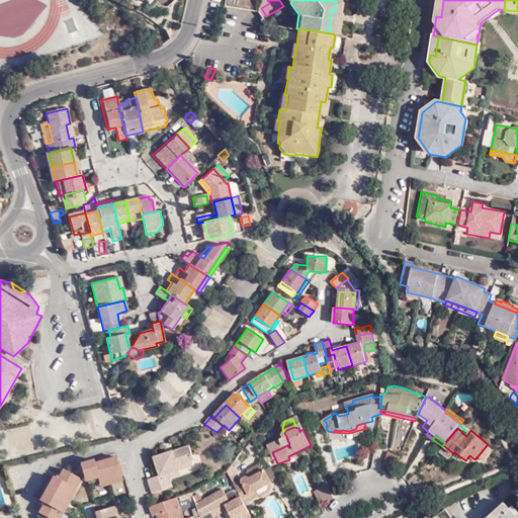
[(268,444),(270,453),(272,452),(289,444),(286,436),(268,444)]
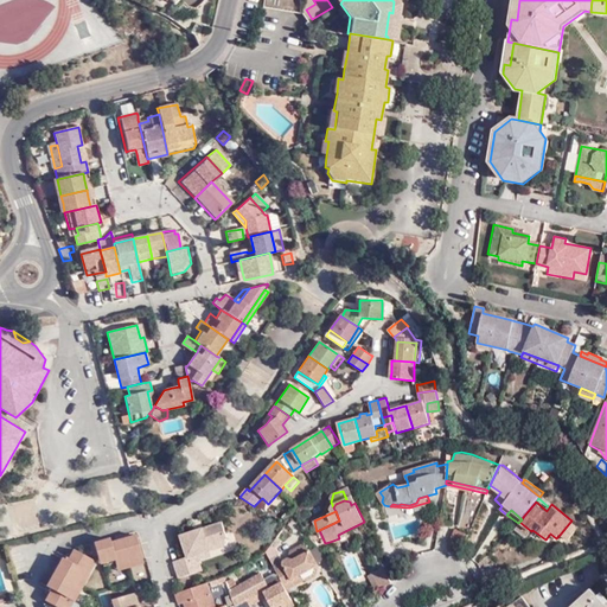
[(278,524),(283,529),(289,521),(283,517),(278,524)]
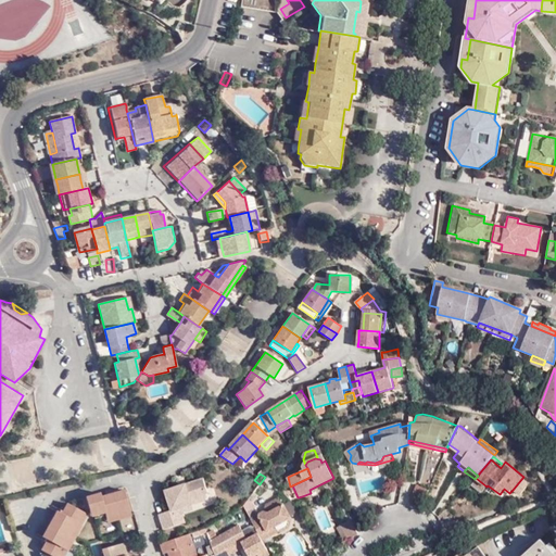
[(318,490),(335,481),(333,478),(310,490),(311,493),(302,496),(298,497),(292,485),(290,487),(298,500),(311,496),(319,493),(318,490)]
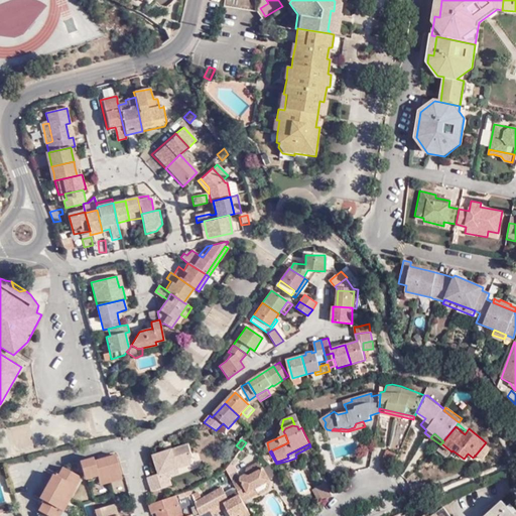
[(440,444),(437,447),(447,456),(452,452),(441,443),(440,444)]
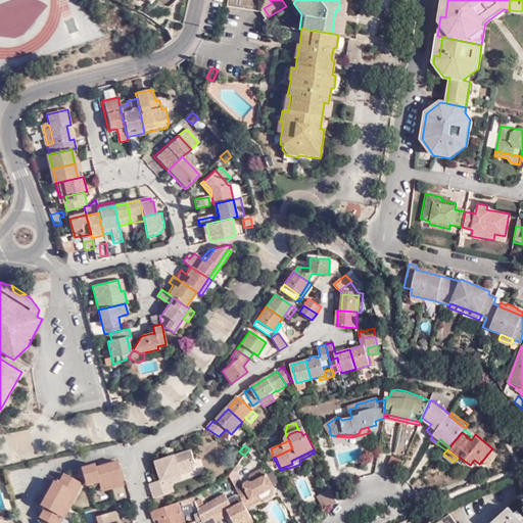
[(498,455),(491,449),(482,461),(489,466),(498,455)]
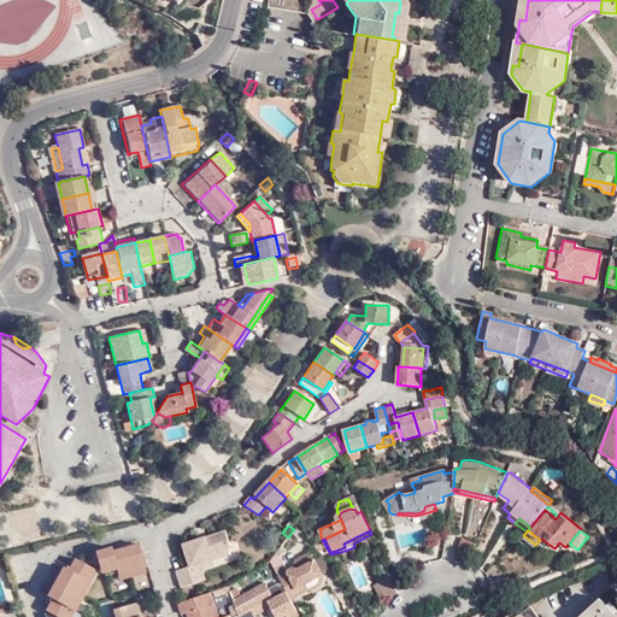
[(184,569),(177,571),(182,588),(207,581),(204,569),(216,565),(215,559),(225,557),(230,544),(228,532),(184,544),(192,566),(184,569)]
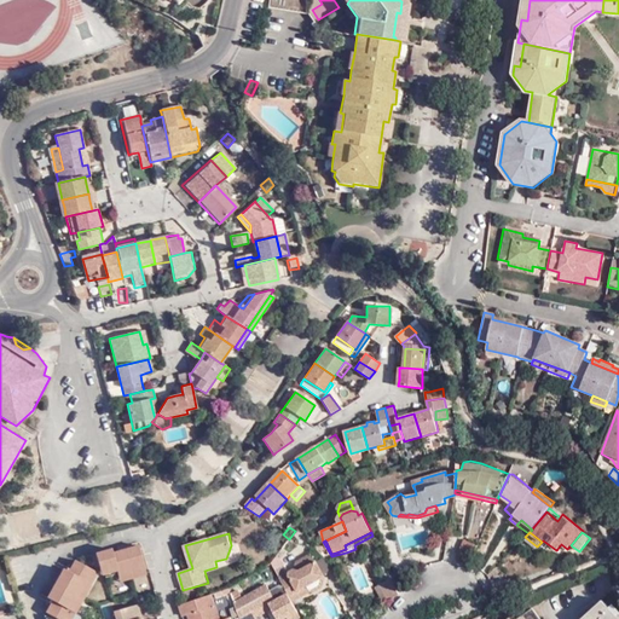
[(456,554),(458,561),(463,563),(467,565),(476,544),(463,538),(456,554)]
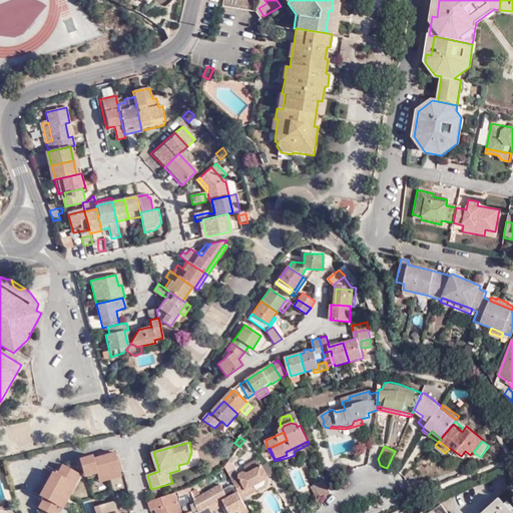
[(57,512),(60,508),(57,506),(70,482),(74,485),(80,475),(77,473),(78,472),(82,473),(83,475),(95,471),(96,474),(98,478),(119,472),(113,453),(93,460),(92,457),(61,466),(55,475),(52,473),(37,495),(41,498),(36,506),(37,512),(57,512)]
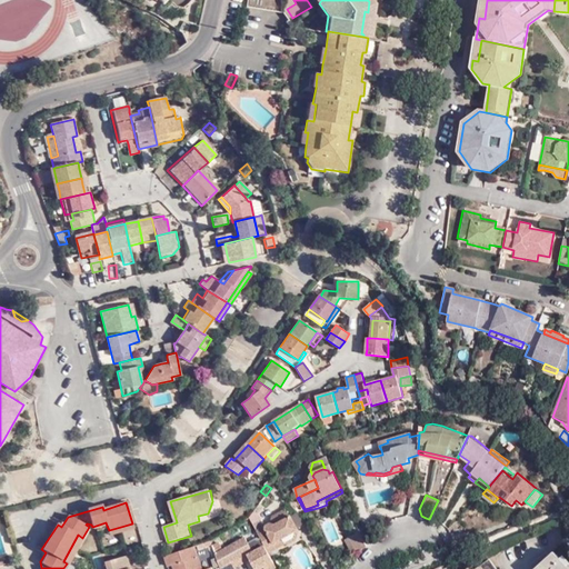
[(262,528),(253,511),(249,518),(257,531),(262,528)]
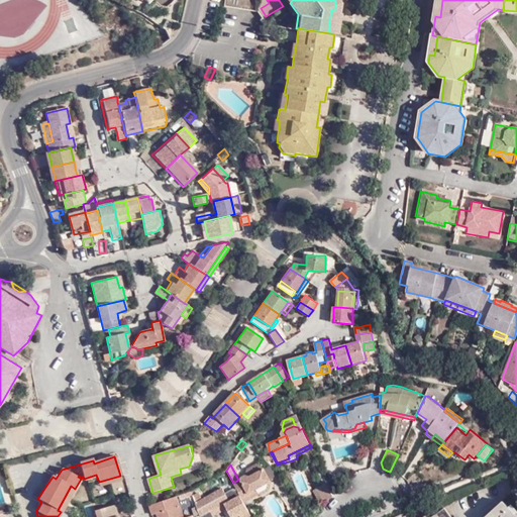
[(248,471),(246,476),(250,477),(265,470),(259,466),(248,471)]
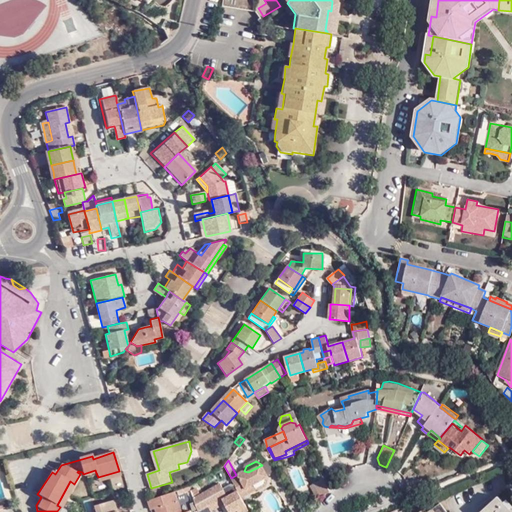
[(269,478),(278,473),(268,462),(262,465),(269,478)]
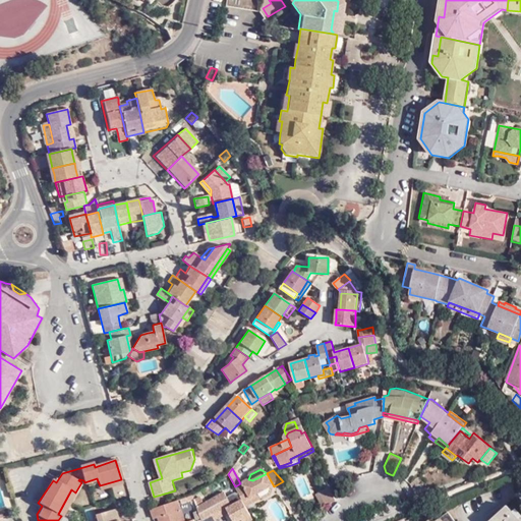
[(259,495),(274,486),(267,473),(252,480),(248,479),(240,483),(235,486),(244,503),(251,499),(253,503),(262,499),(259,495)]
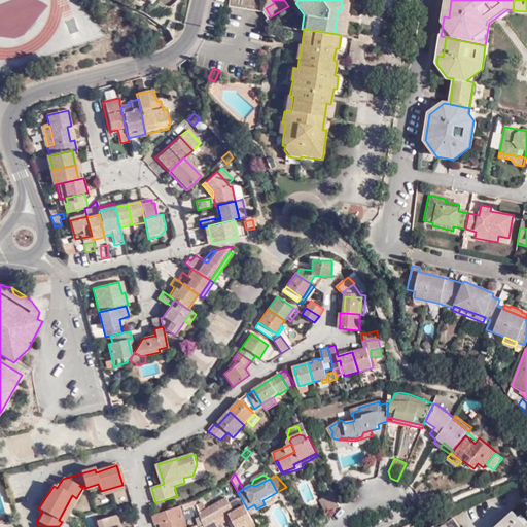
[(33,505),(38,508),(54,486),(47,482),(33,505)]
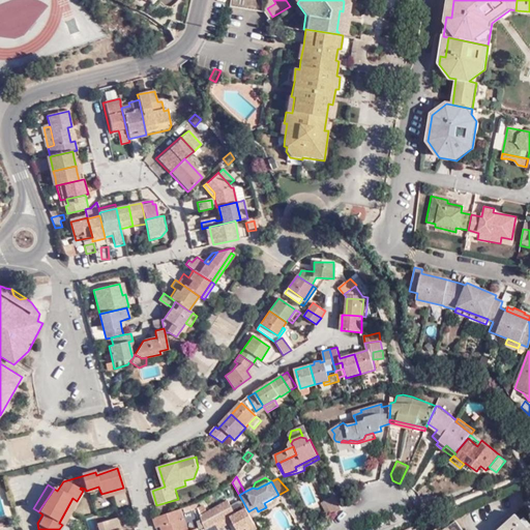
[(123,488),(101,494),(102,499),(125,492),(123,488)]
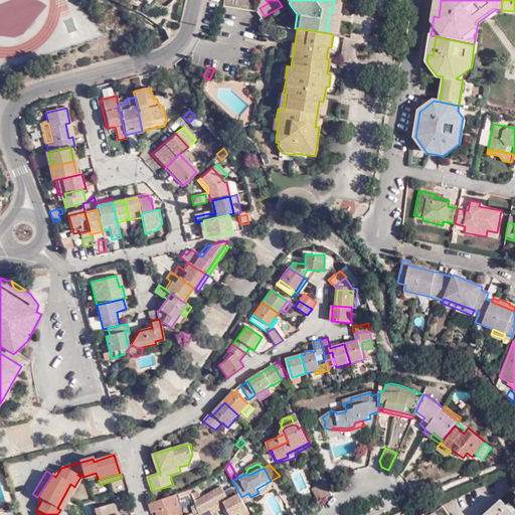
[(270,489),(271,481),(256,489),(259,493),(262,493),(270,489)]
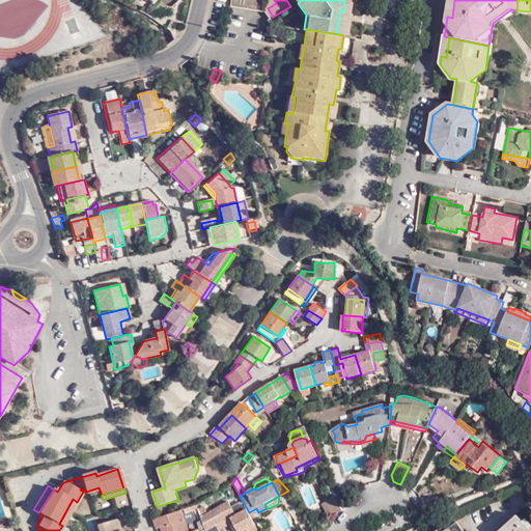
[(326,502),(332,514),(340,509),(334,497),(325,501),(326,502)]
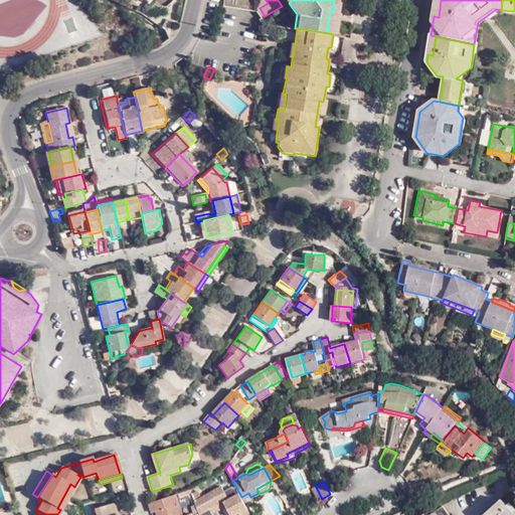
[(57,508),(60,510),(63,511),(75,487),(74,487),(70,484),(57,508)]
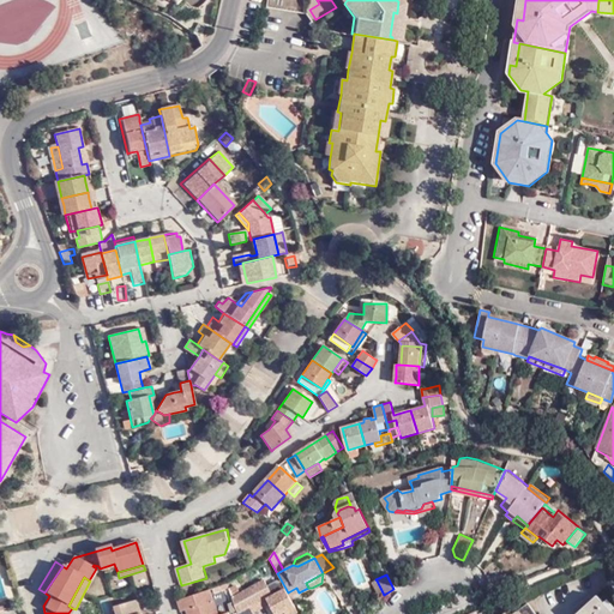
[(232,599),(238,613),(248,608),(265,599),(272,595),(264,581),(240,594),(232,599)]
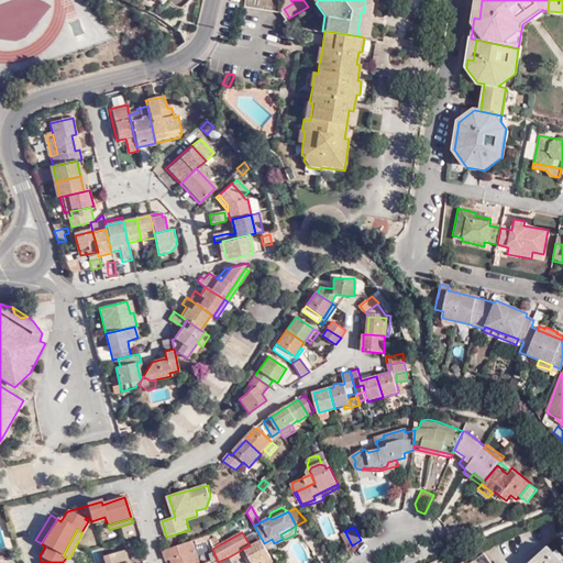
[(346,548),(352,545),(345,532),(341,536),(346,548)]
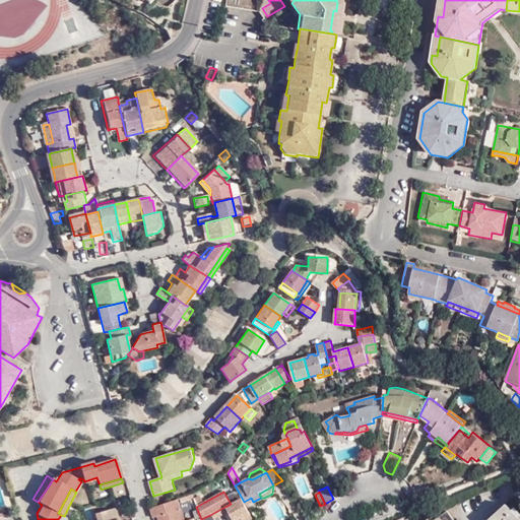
[(194,501),(196,507),(203,503),(200,497),(193,500),(194,501)]
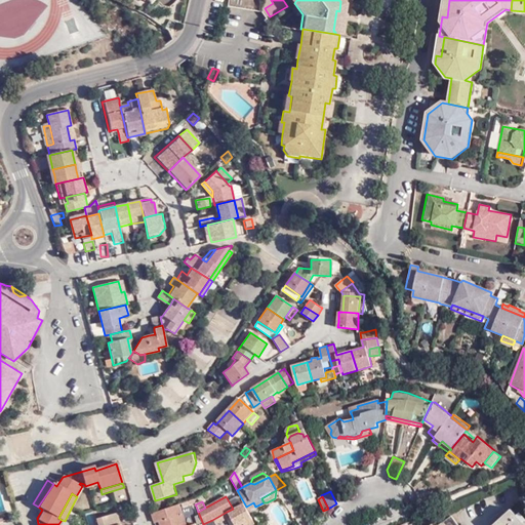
[(242,524),(254,524),(243,503),(233,509),(227,512),(231,519),(234,524),(239,524),(242,524)]
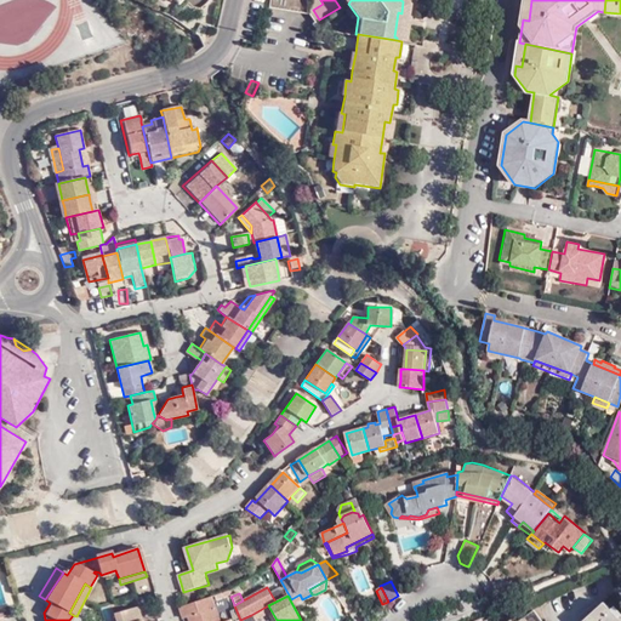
[(181,608),(183,619),(189,616),(193,616),(194,620),(216,620),(214,610),(216,609),(214,604),(212,598),(181,608)]
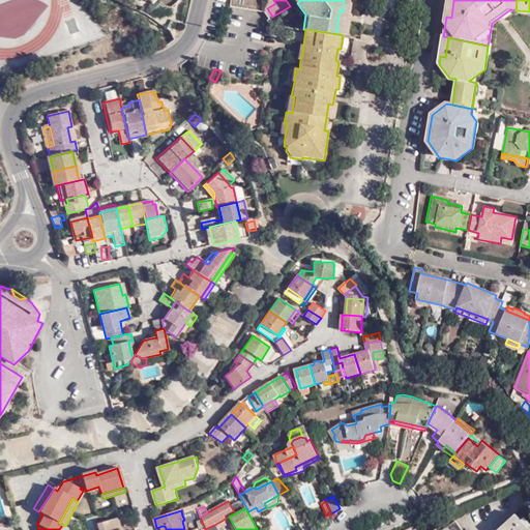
[(529,529),(529,527),(529,528),(523,521),(517,513),(499,529),(529,529)]
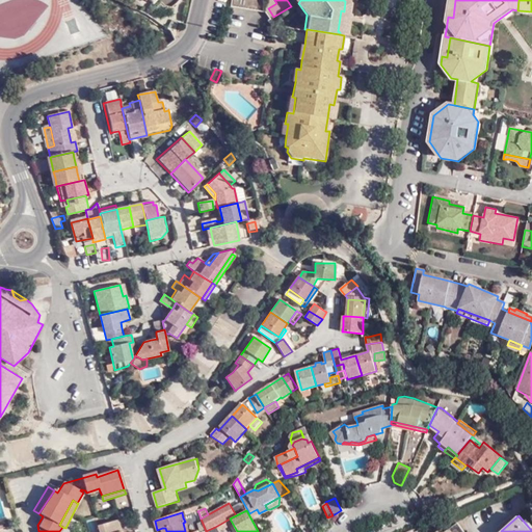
[(230,519),(215,527),(217,531),(222,531),(234,526),(230,519)]
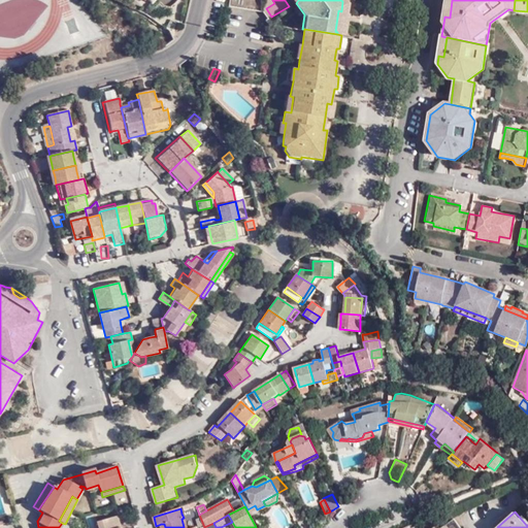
[(120,527),(118,520),(117,516),(96,522),(98,527),(120,527)]
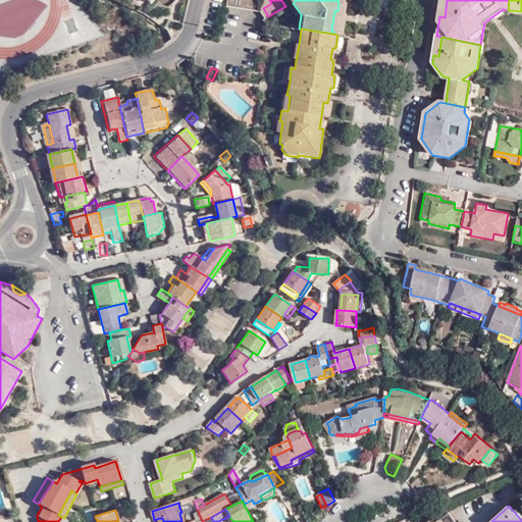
[(432,521),(435,521),(445,516),(442,512),(432,520),(432,521)]
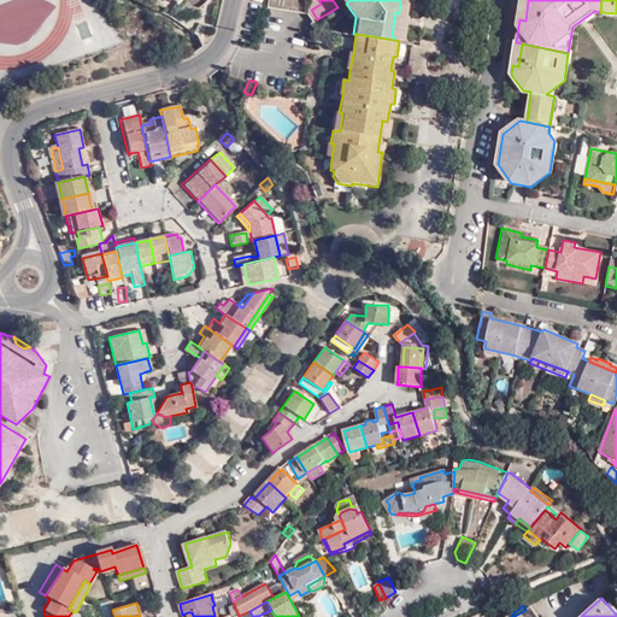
[(538,616),(530,606),(526,610),(515,616),(506,616),(538,616)]
